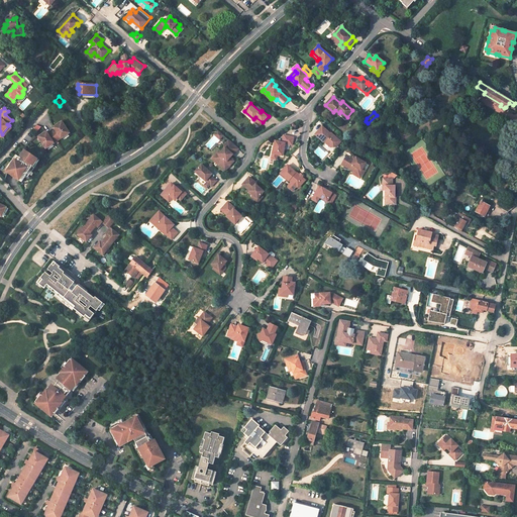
[(255,117),(253,119),(261,125),(263,122),(255,117)]
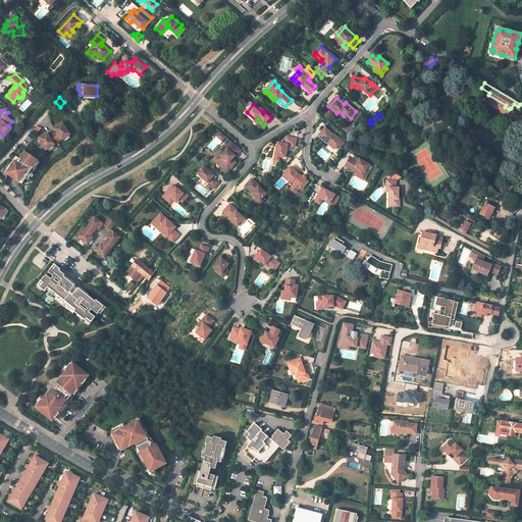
[(57,132),(52,135),(57,143),(62,140),(64,139),(69,136),(70,135),(63,122),(56,126),(58,129),(57,132)]
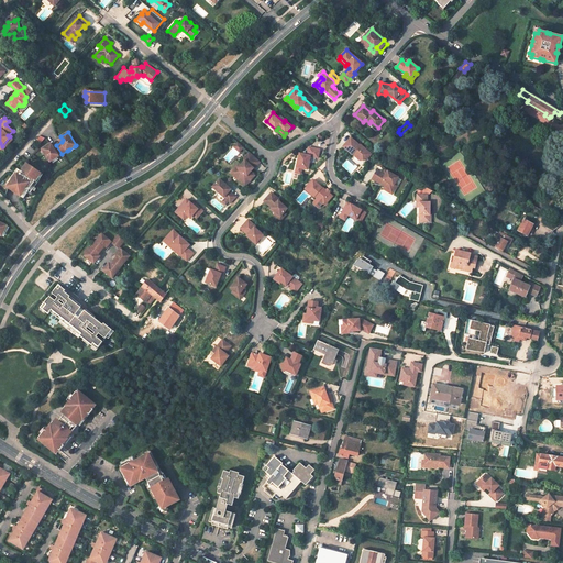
[(12,140),(10,136),(2,146),(0,143),(0,148),(2,151),(12,140)]
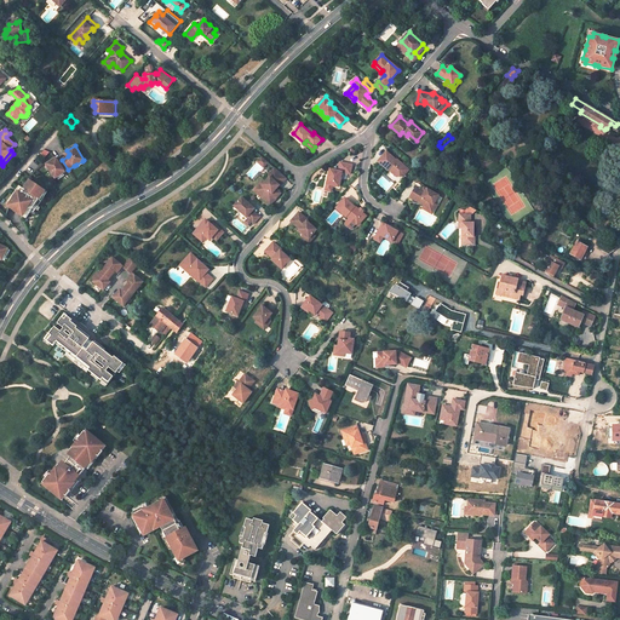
[(396,160),(388,150),(378,160),(388,168),(396,176),(402,176),(408,170),(397,159),(396,160)]
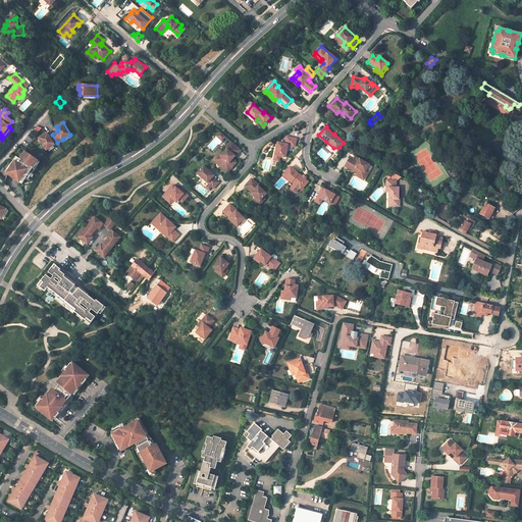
[(47,137),(45,134),(39,139),(47,150),(48,149),(53,146),(55,145),(54,144),(57,143),(52,135),(49,136),(47,137)]
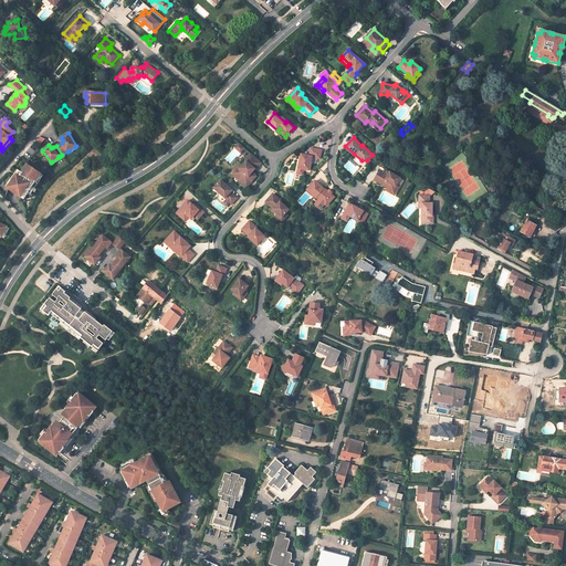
[(303,169),(308,170),(312,157),(318,159),(321,150),(310,148),(308,156),(301,154),(297,168),(303,169)]
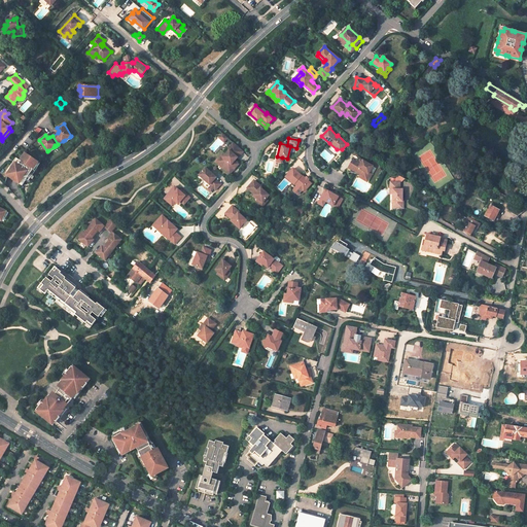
[(243,151),(233,143),(227,148),(230,150),(229,151),(218,164),(230,174),(236,168),(234,167),(237,163),(235,161),(238,159),(237,157),(243,151)]
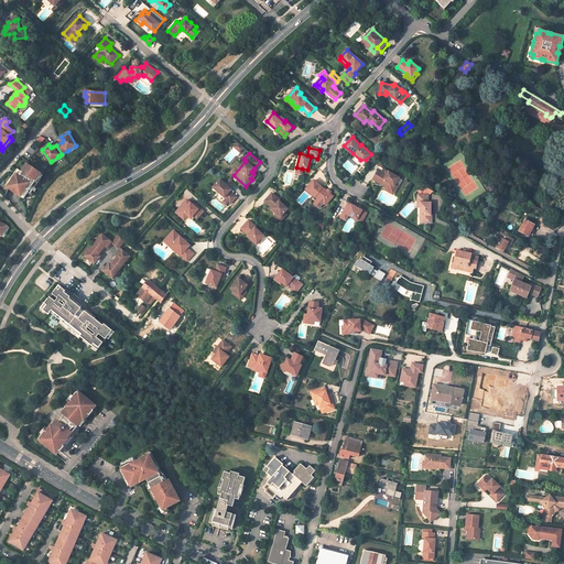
[(242,160),(230,173),(234,175),(245,162),(242,160)]
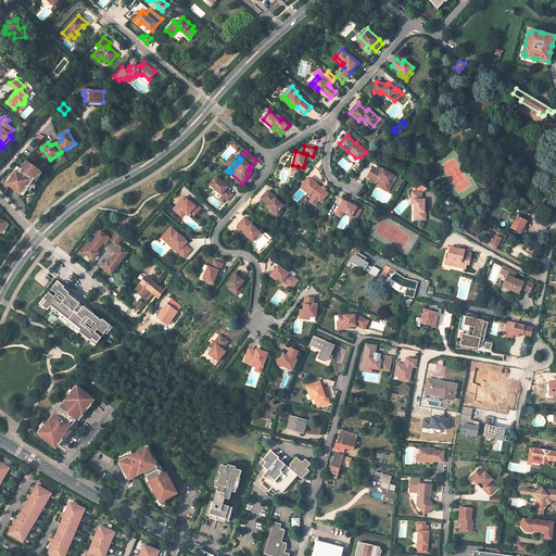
[(14,175),(8,186),(11,188),(24,197),(29,187),(38,175),(39,174),(36,172),(38,169),(27,162),(22,169),(21,169),(20,169),(19,169),(16,172),(14,175)]
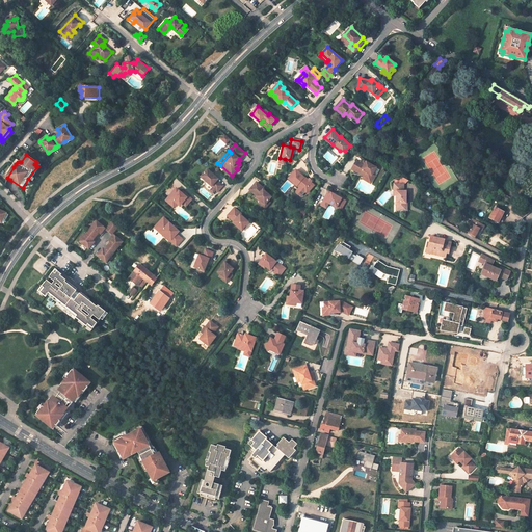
[(365,166),(356,161),(352,169),(364,177),(370,180),(373,174),(376,168),(367,162),(365,166)]
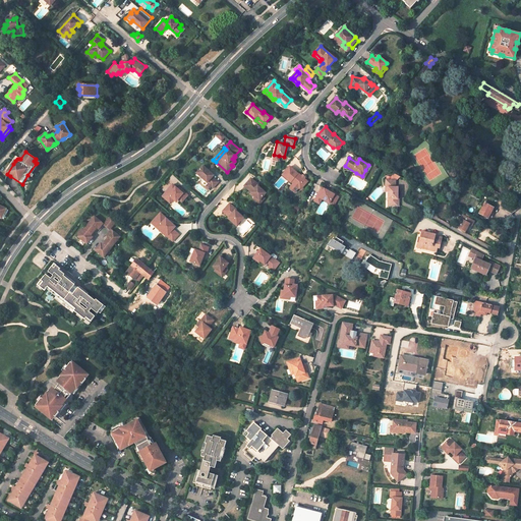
[(38,166),(36,164),(27,175),(30,176),(38,166)]
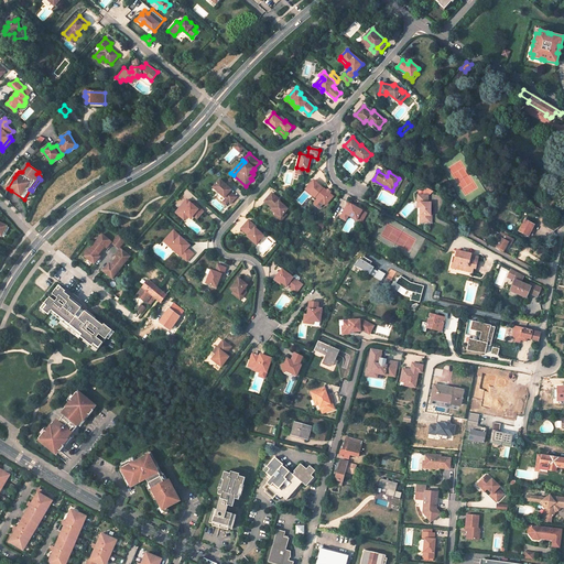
[(231,190),(220,180),(213,187),(226,199),(228,202),(230,204),(237,197),(230,191),(231,190)]
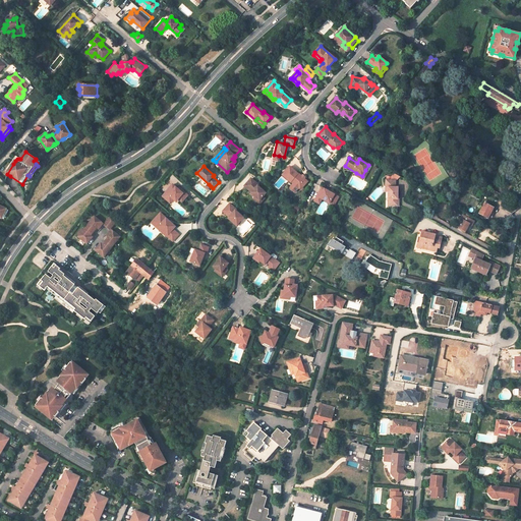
[(298,174),(290,167),(283,175),(291,182),(293,184),(298,188),(299,188),(302,188),(307,181),(304,178),(301,175),(298,173),(298,174)]
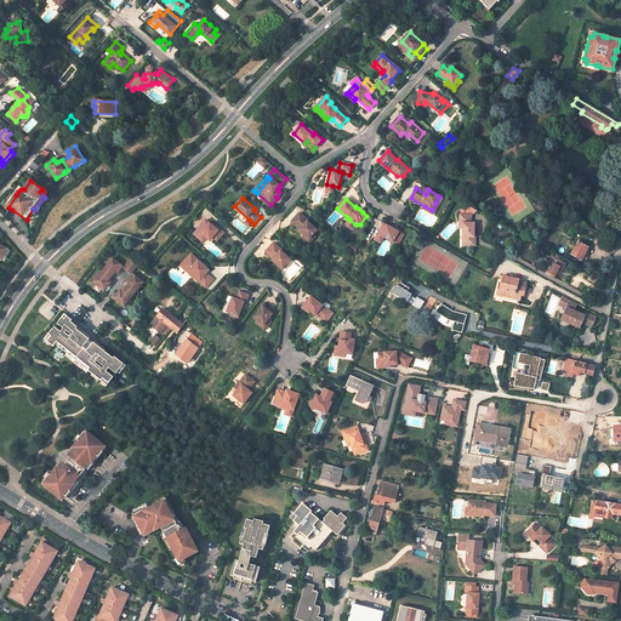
[(432,210),(425,206),(423,209),(433,215),(438,205),(436,203),(432,210)]
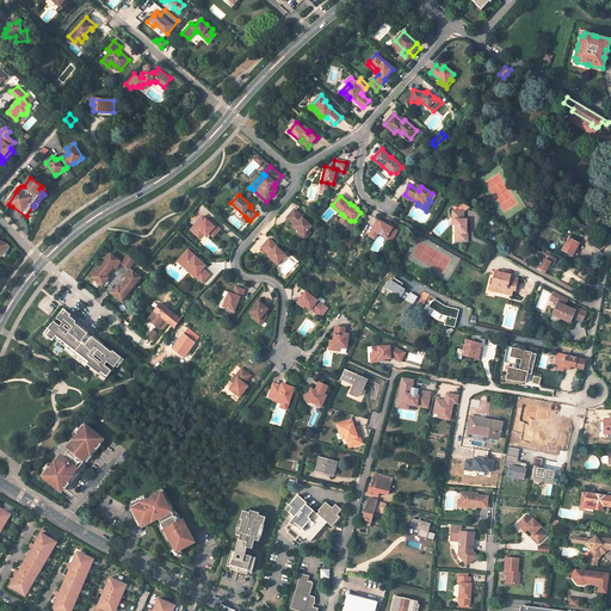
[(301,215),(295,209),(287,218),(295,226),(295,227),(300,230),(304,235),(308,230),(312,227),(300,216),(301,215)]
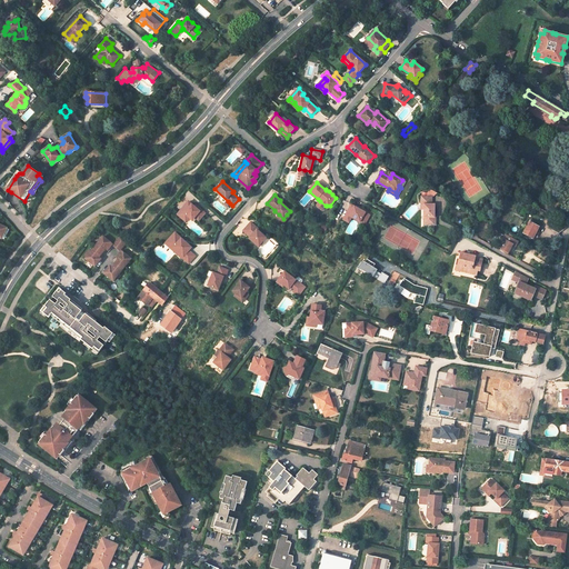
[(423,205),(422,225),(433,225),(435,206),(431,205),(431,198),(421,198),(421,205),(423,205)]
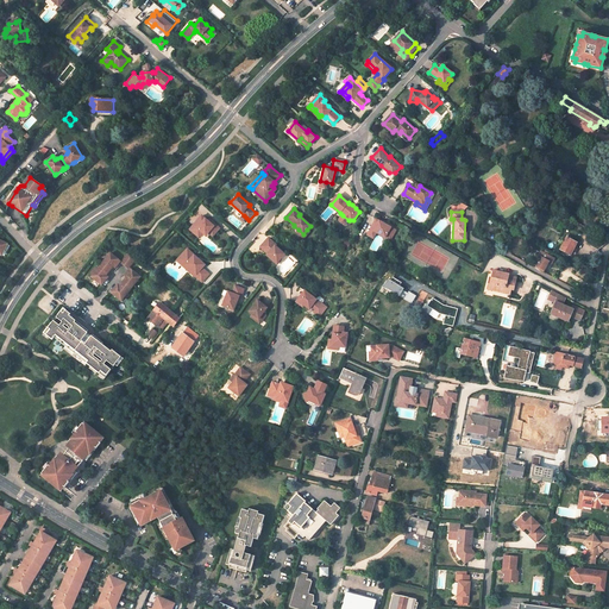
[(208,221),(202,215),(190,230),(196,234),(200,231),(202,233),(203,233),(206,231),(208,233),(213,237),(220,228),(213,221),(211,224),(208,221)]
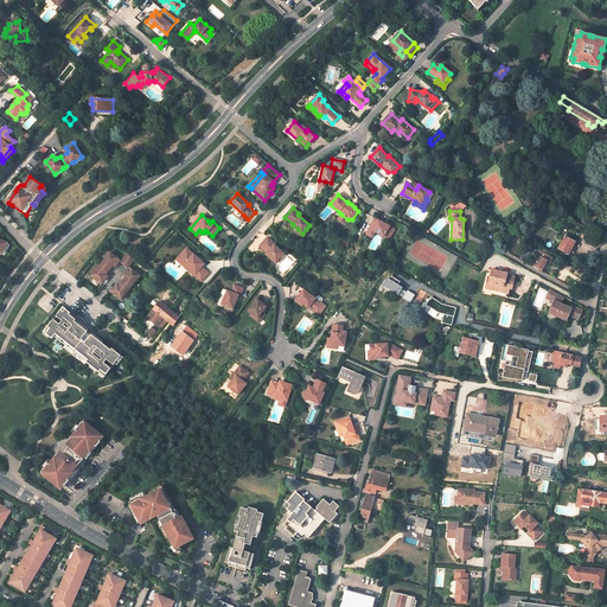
[(370,229),(366,235),(372,237),(375,232),(381,235),(383,232),(391,236),(395,229),(378,221),(377,223),(375,222),(370,229)]
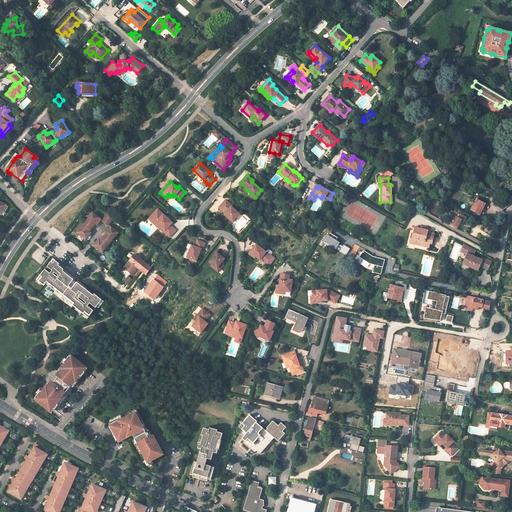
[(508,206),(509,201),(501,196),(495,205),(502,210),(508,206)]
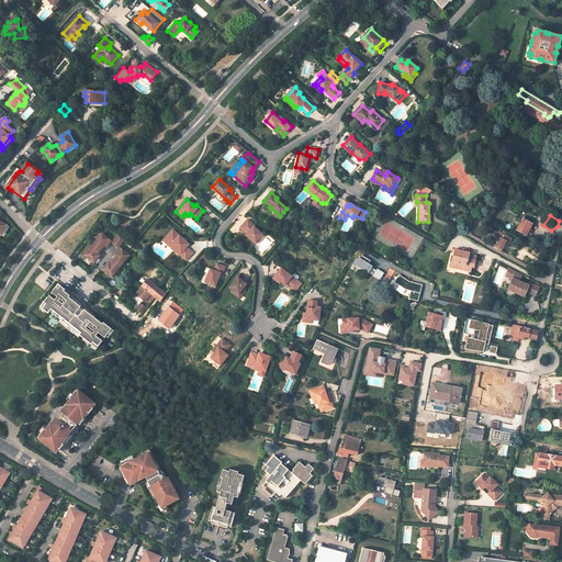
[(526,235),(534,221),(524,216),(516,229),(526,235)]
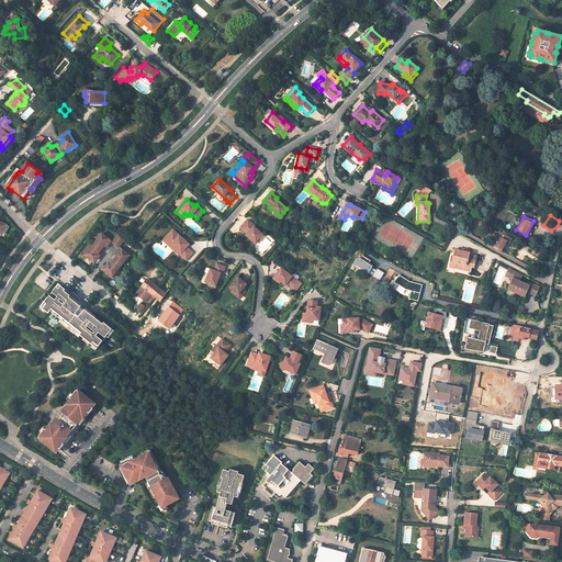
[(253,225),(247,221),(239,228),(246,235),(245,235),(248,239),(250,237),(251,237),(256,242),(260,237),(253,228),(251,226),(253,225)]
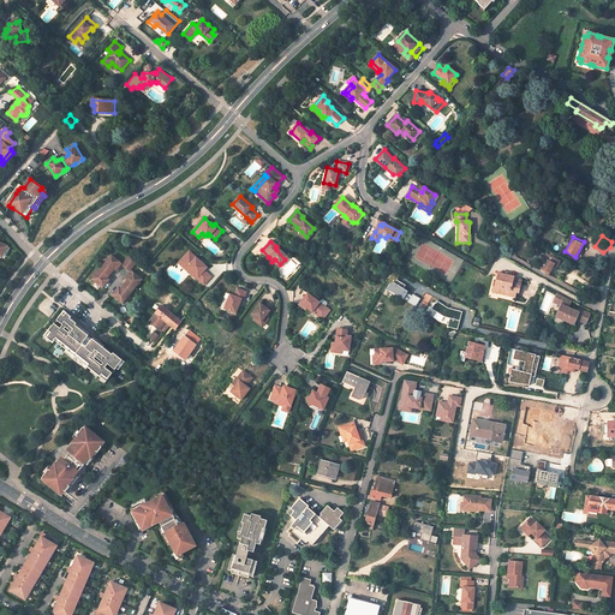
[(201,260),(190,250),(181,260),(189,267),(186,269),(189,272),(196,279),(197,278),(204,284),(212,276),(204,269),(207,267),(203,263),(202,264),(198,262),(201,260)]
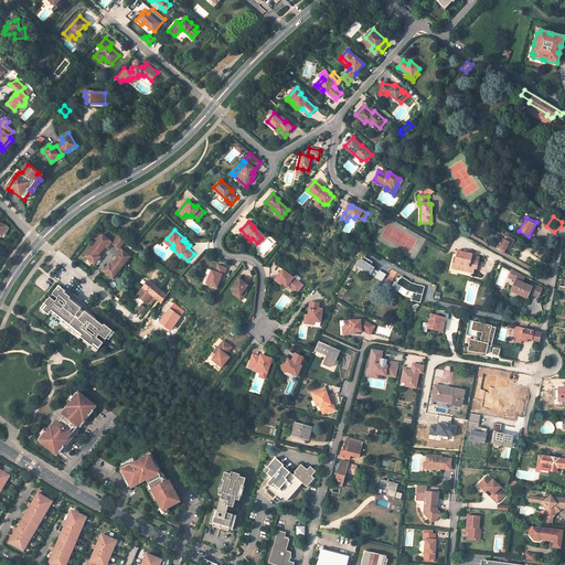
[(514,236),(507,232),(505,235),(502,234),(500,238),(503,240),(498,248),(505,253),(510,243),(513,245),(515,241),(512,240),(514,236)]
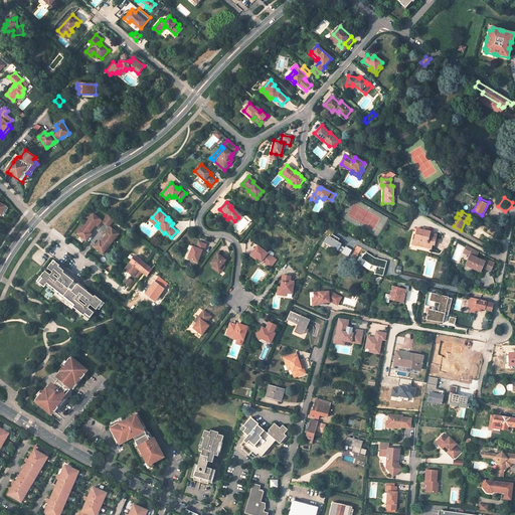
[(116,217),(110,212),(102,222),(108,227),(116,217)]
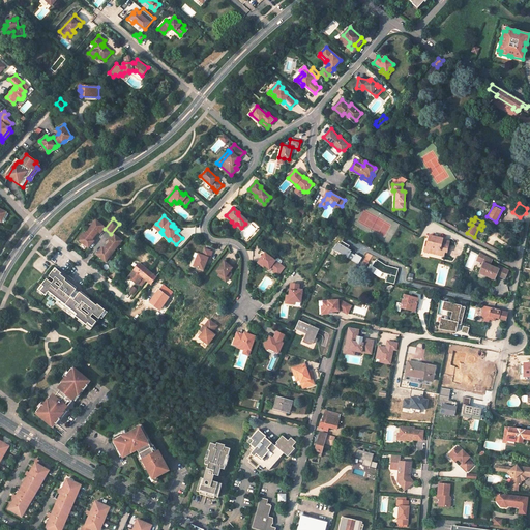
[(105,227),(95,219),(84,234),(80,239),(79,240),(87,247),(92,242),(90,240),(91,239),(90,238),(95,233),(97,232),(99,233),(105,227)]
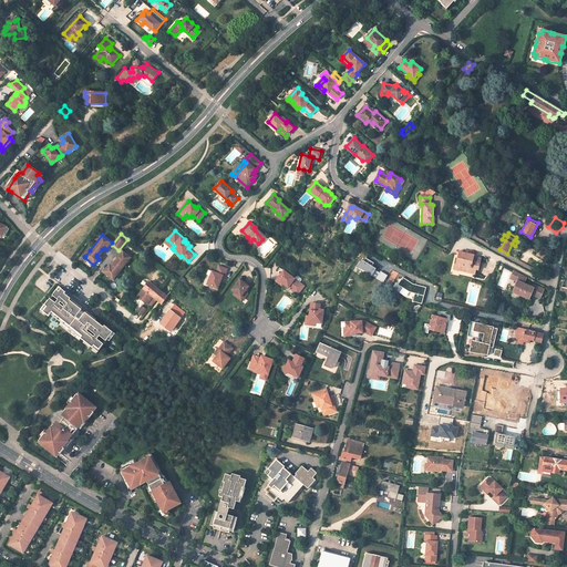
[(130,257),(120,250),(115,257),(117,258),(115,260),(116,261),(112,267),(111,266),(110,268),(107,266),(103,272),(112,280),(130,257)]
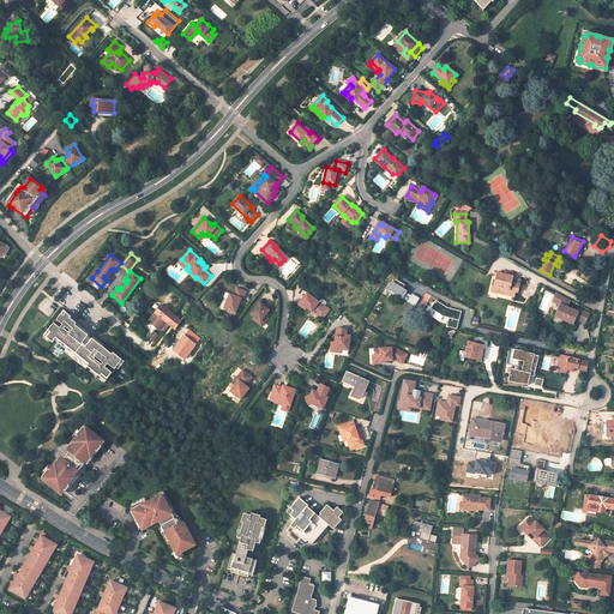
[(503,288),(501,293),(515,296),(517,292),(519,292),(522,280),(513,278),(513,276),(499,272),(495,287),(503,288)]
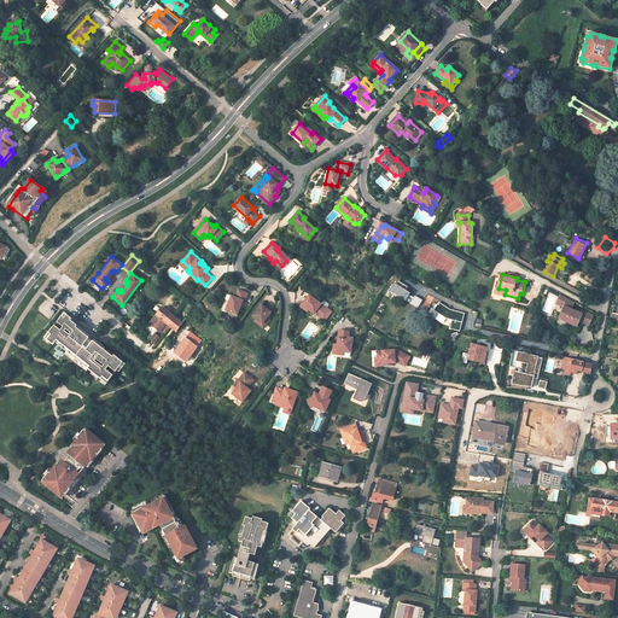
[(408,289),(403,285),(404,284),(396,279),(389,291),(394,295),(397,290),(404,295),(408,289)]
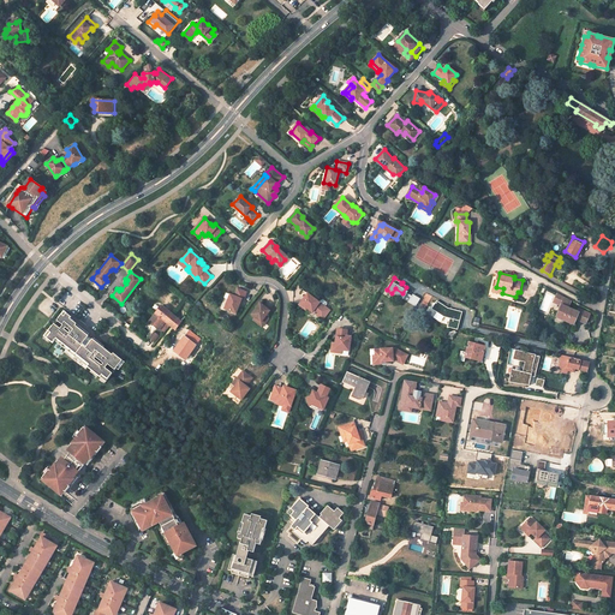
[(236,296),(240,300),(242,298),(244,299),(248,291),(238,288),(236,296)]
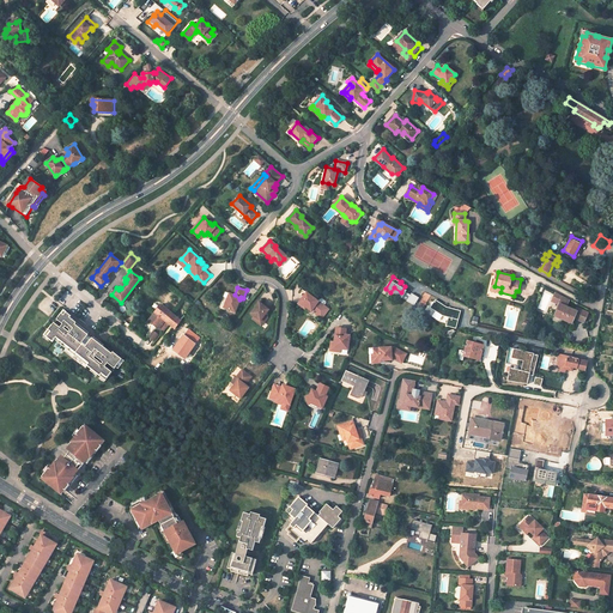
[(235,295),(234,295),(230,292),(224,307),(235,311),(240,299),(235,295)]
